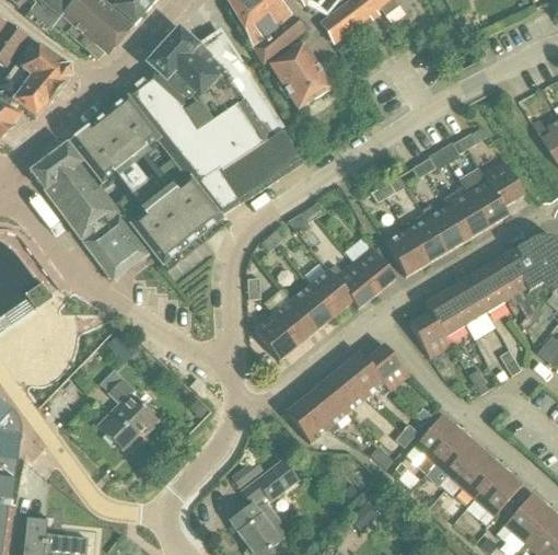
[(65,15),(76,0),(37,0),(27,14),(49,32),(64,14),(65,15)]
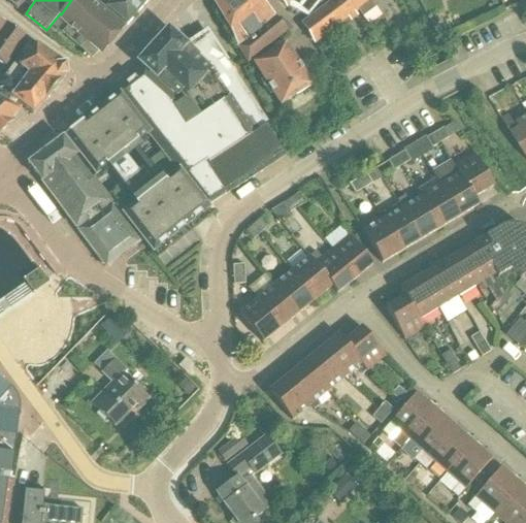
[(71,0),(61,14),(69,24),(65,30),(94,56),(122,23),(95,0),(71,0)]
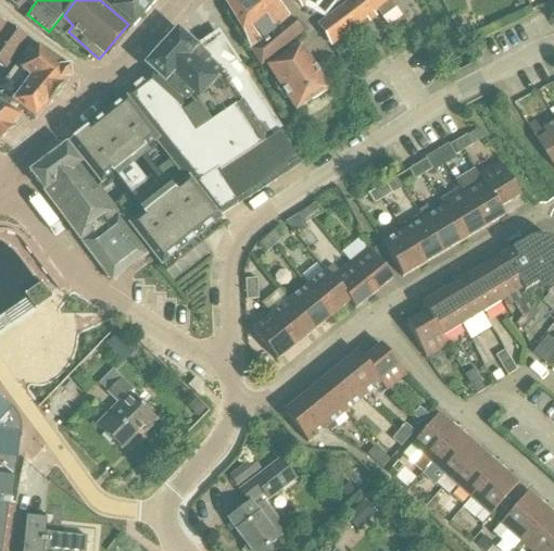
[(106,0),(135,23),(154,0),(106,0)]
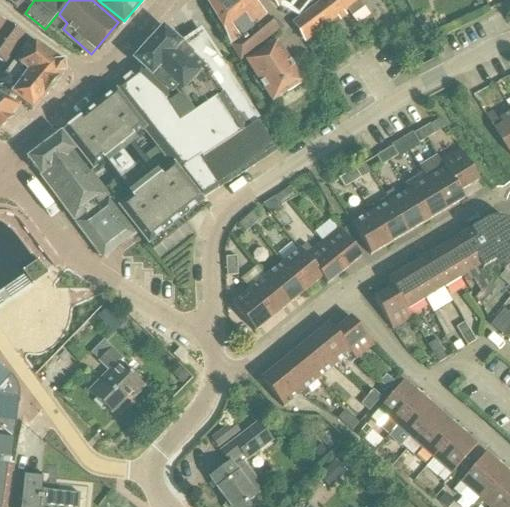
[(207,0),(230,41),(266,14),(255,0),(207,0)]
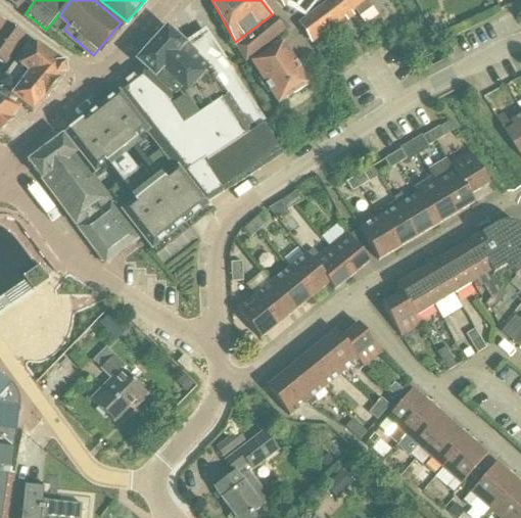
[(280,0),(285,5),(287,0),(293,0),(297,2),(296,5),(308,10),(316,0),(280,0)]
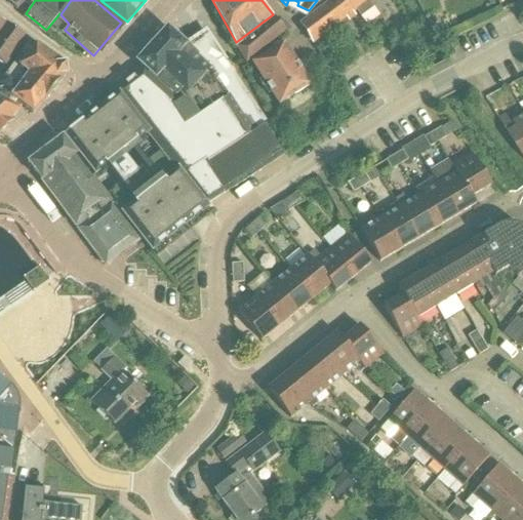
[(363,13),(374,4),(371,0),(328,0),(302,21),(313,39),(357,5),(363,13)]
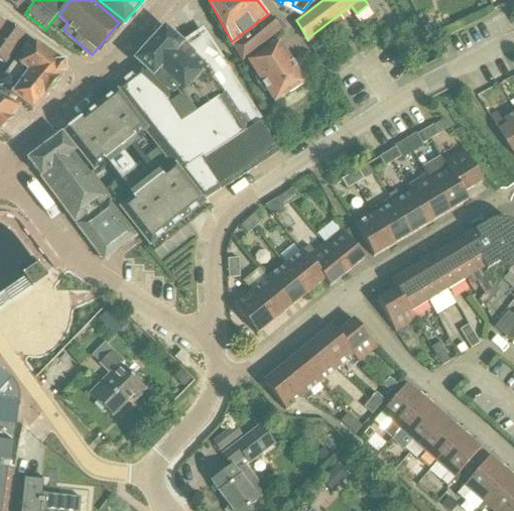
[(243,57),(280,27),(268,14),(232,41),(243,57)]
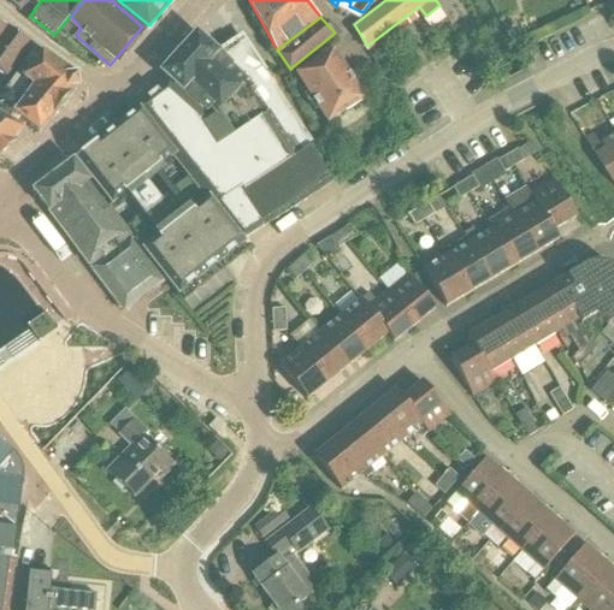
[(9,27),(0,37),(0,67),(7,73),(31,41),(9,24),(7,25),(9,27)]
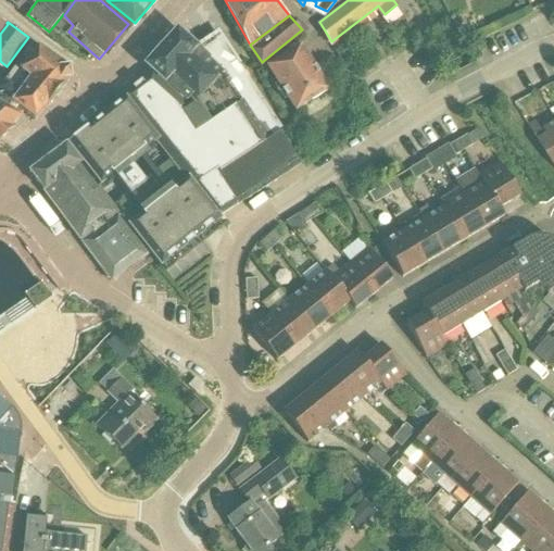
[(204,52),(178,28),(147,62),(154,69),(122,94),(200,192),(223,178),(238,201),(303,160),(226,39),(204,52)]
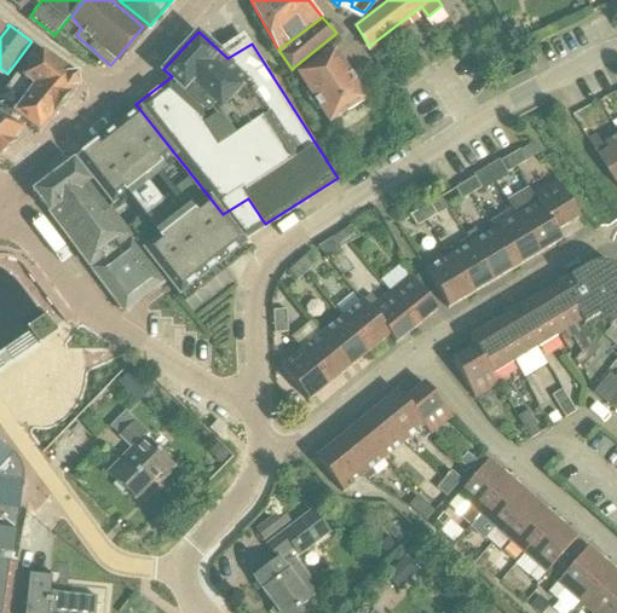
[(55,114),(71,93),(71,91),(75,87),(79,85),(76,74),(36,44),(0,93),(0,111),(17,121),(21,116),(39,129),(53,114),(55,114)]
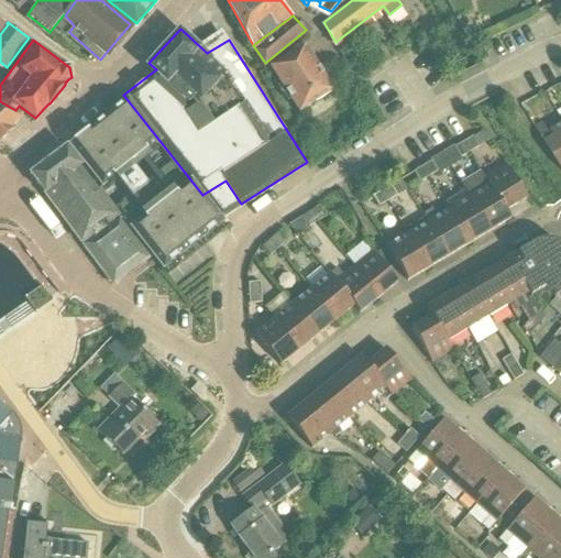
[(300,108),(333,87),(305,43),(272,64),(300,108)]
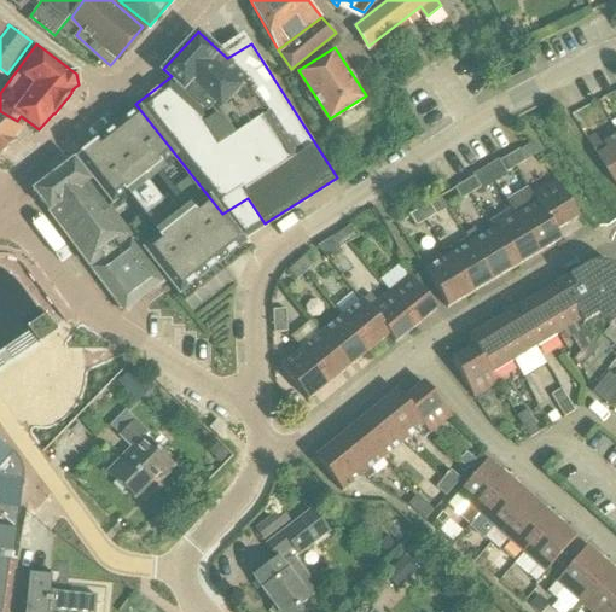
[(244,243),(222,214),(138,108),(75,158),(110,202),(108,203),(180,293),(244,243)]
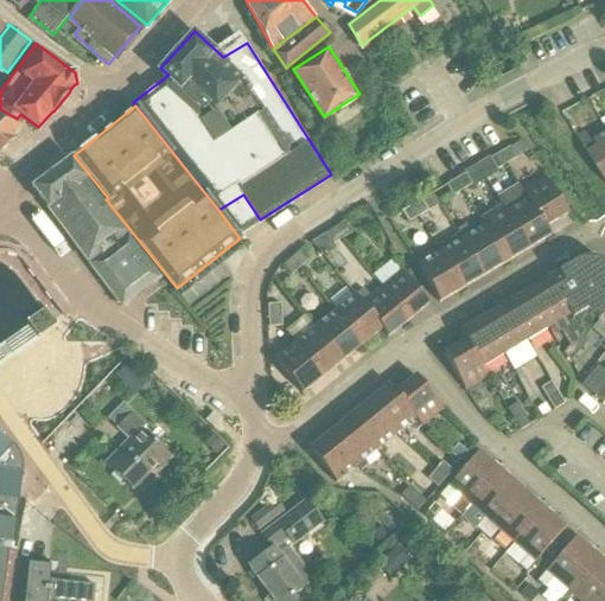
[(0,151),(26,125),(17,119),(0,109),(0,151)]
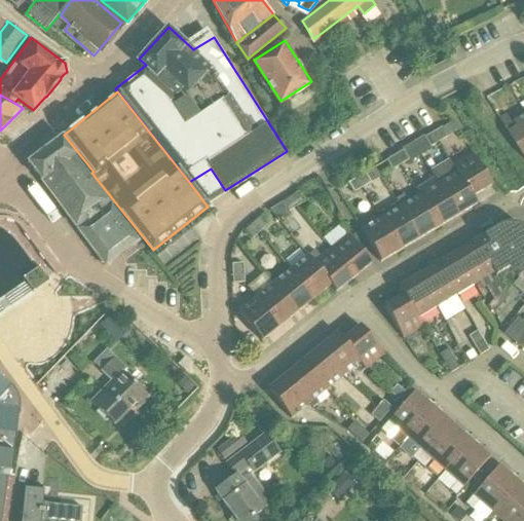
[(509,110),(501,115),(523,149),(523,114),(515,120),(509,110)]
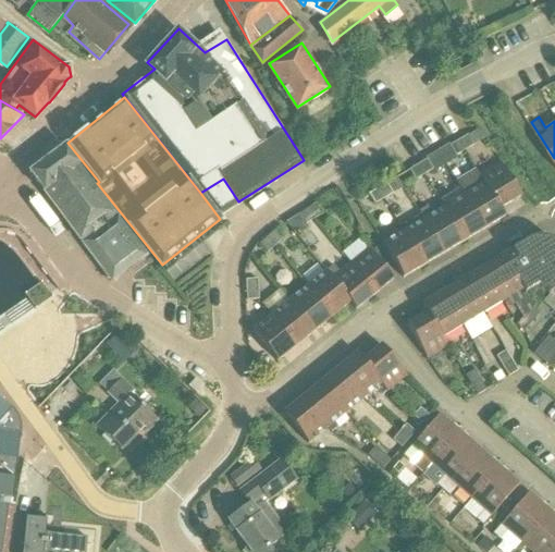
[(457,152),(476,142),(469,132),(452,142),(457,152)]
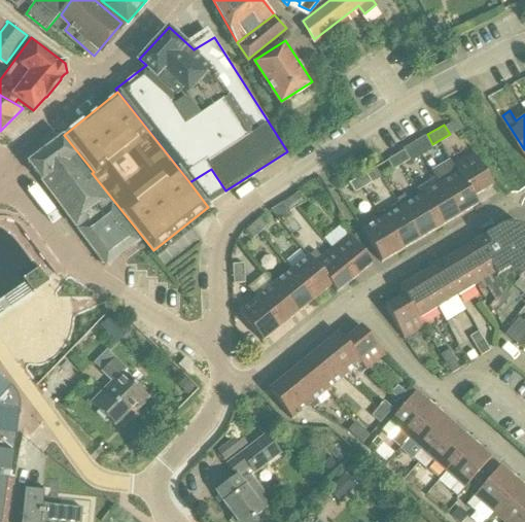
[(107,263),(140,237),(63,135),(29,161),(107,263)]
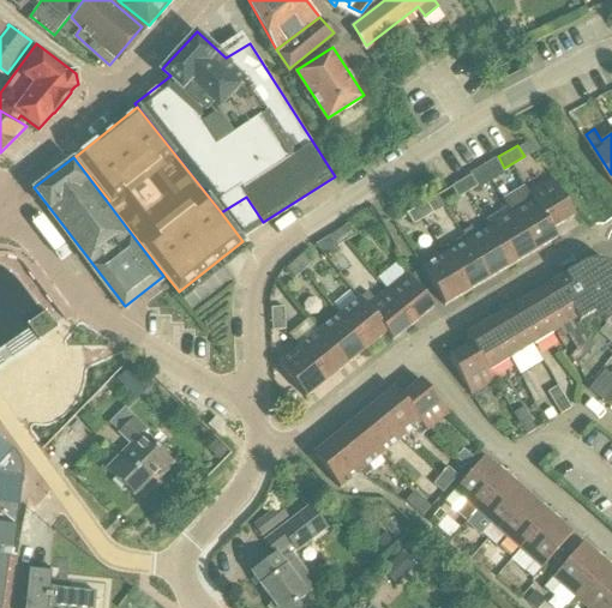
[(460,194),(479,182),(472,172),(454,184),(460,194)]
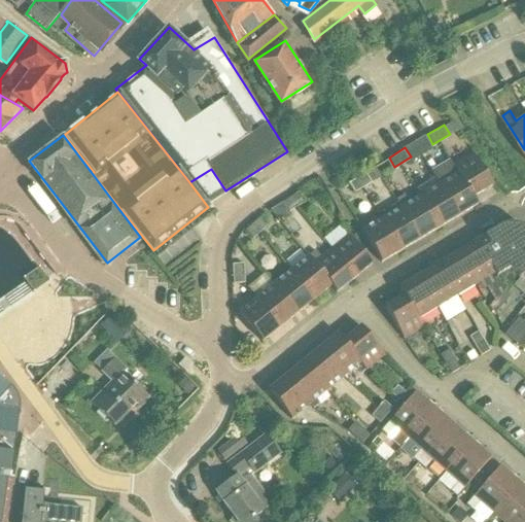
[(460,170),(475,194),(494,182),(476,151),(455,163),(460,170)]
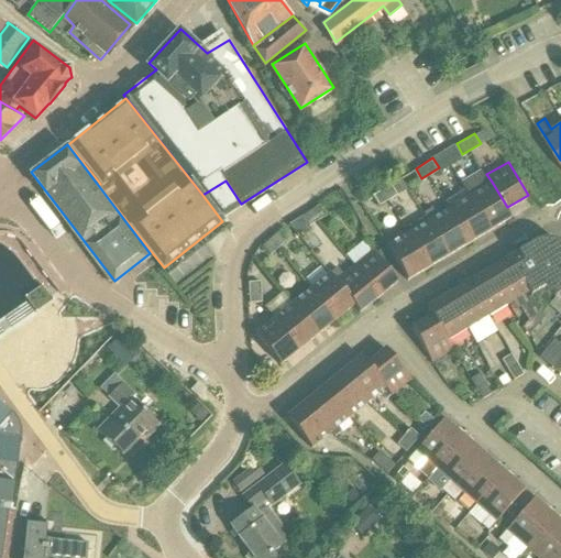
[(381,203),(398,192),(393,182),(374,193),(381,203)]
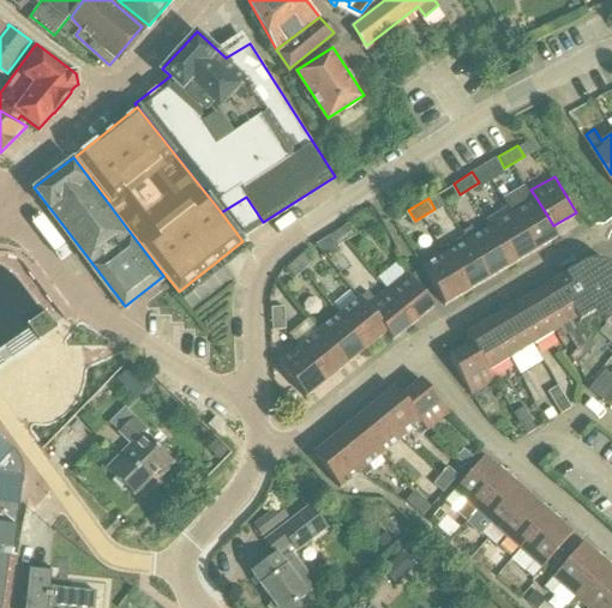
[(552,226),(553,226),(537,198),(514,211),(535,248),(557,235),(552,226)]
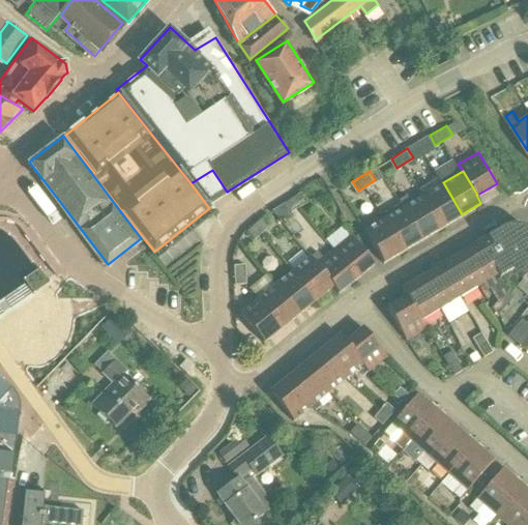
[(442,226),(462,214),(443,182),(423,194),(442,226)]
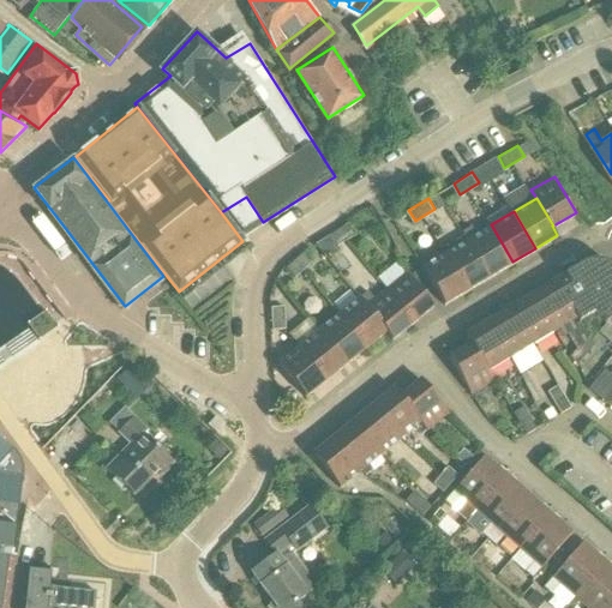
[(329,257),(342,247),(339,244),(358,230),(351,220),(331,233),(317,241),(329,257)]
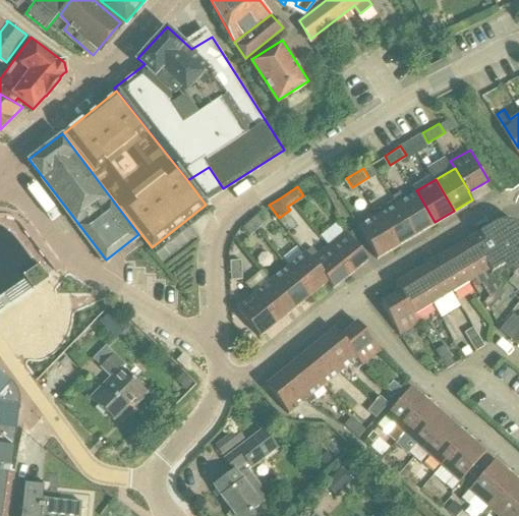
[(435,222),(416,190),(406,196),(402,189),(394,193),(395,196),(395,197),(416,233),(435,222)]
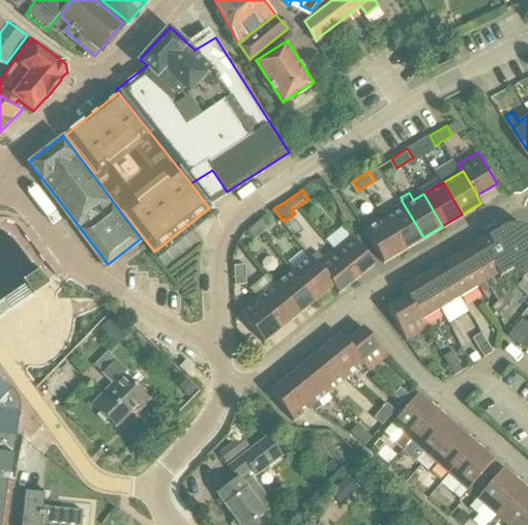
[(404,249),(423,237),(402,201),(394,205),(398,209),(385,216),(404,249)]
